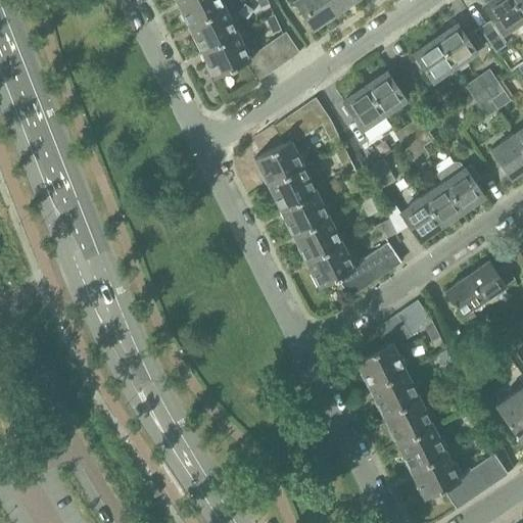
[(231,0),(176,0),(177,0),(189,26),(225,8),(233,4),(231,0)]
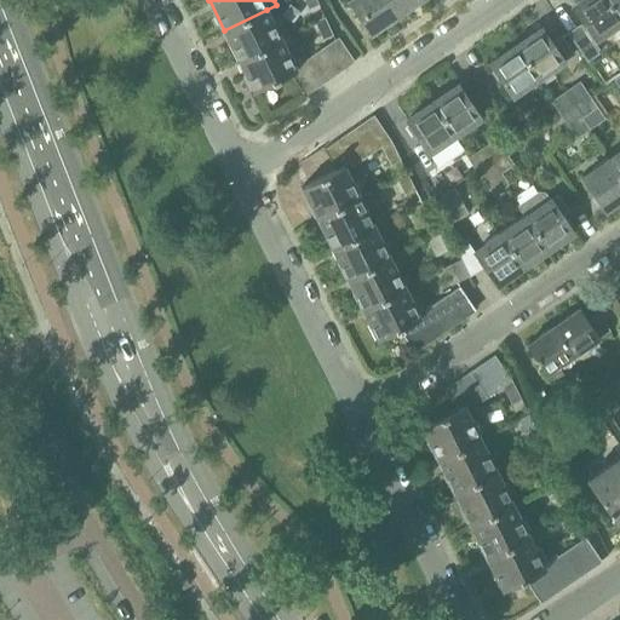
[(320,6),(316,0),(305,0),(310,10),(320,6)]
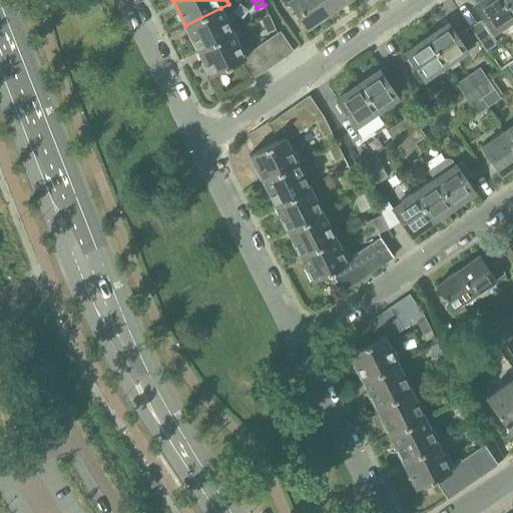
[(329,14),(319,0),(292,0),(290,2),(308,28),(329,14)]
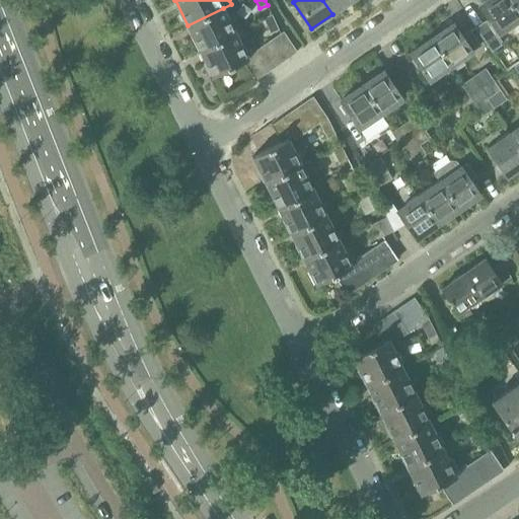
[(322,0),(332,14),(353,0),(322,0)]
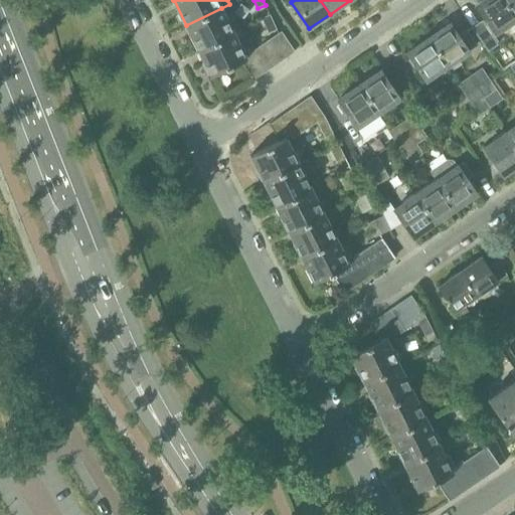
[(491,35),(514,18),(514,17),(503,0),(475,0),(479,5),(476,6),(485,18),(482,21),(491,35)]
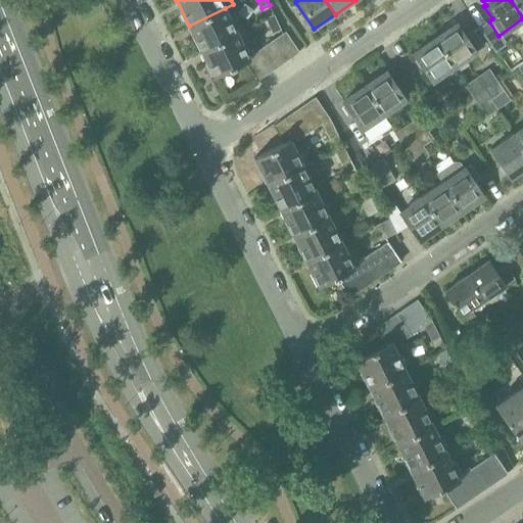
[(522,0),(511,0),(522,17),(522,0)]
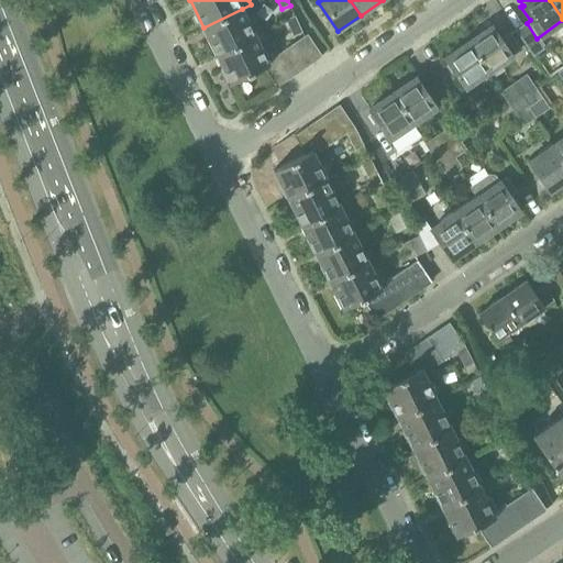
[(203,28),(217,55),(255,36),(242,9),(203,28)]
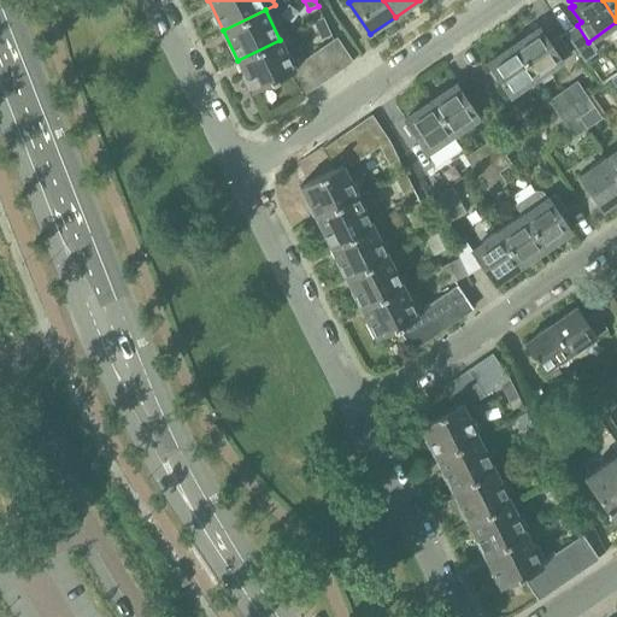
[(331,36),(323,19),(315,23),(322,40),(331,36)]
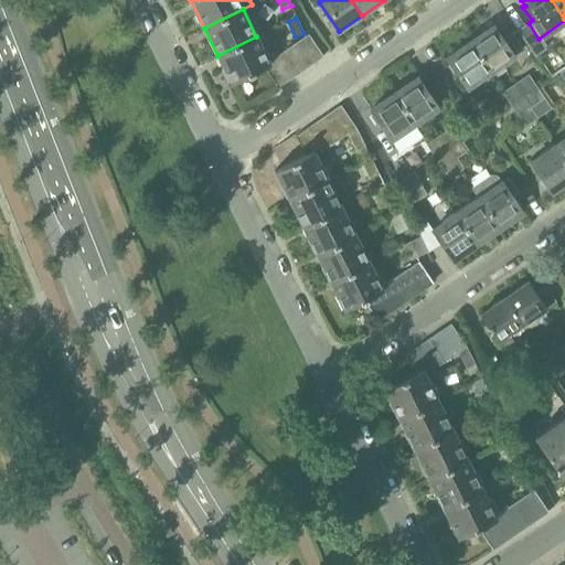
[(546,49),(539,39),(529,23),(516,30),(535,56),(546,49)]
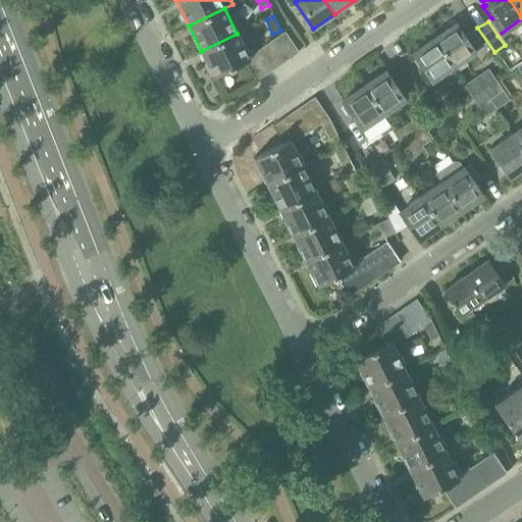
[(456,24),(434,40),(453,66),(483,46),(472,31),(464,36),(456,24)]
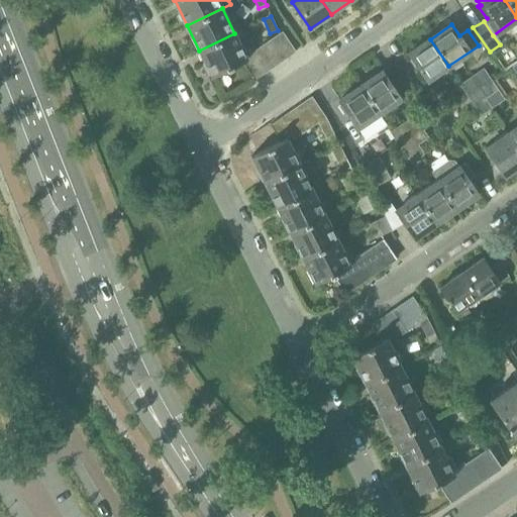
[(286,60),(296,53),(282,32),(272,39),(286,60)]
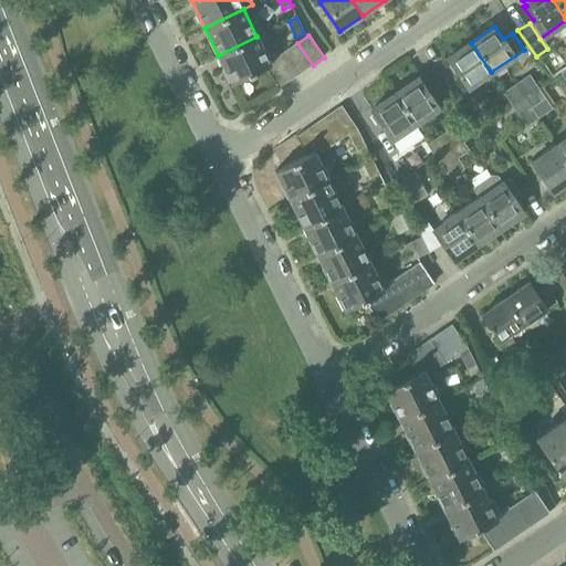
[(270,62),(257,37),(218,55),(232,84),(264,69),(271,65),(270,62)]
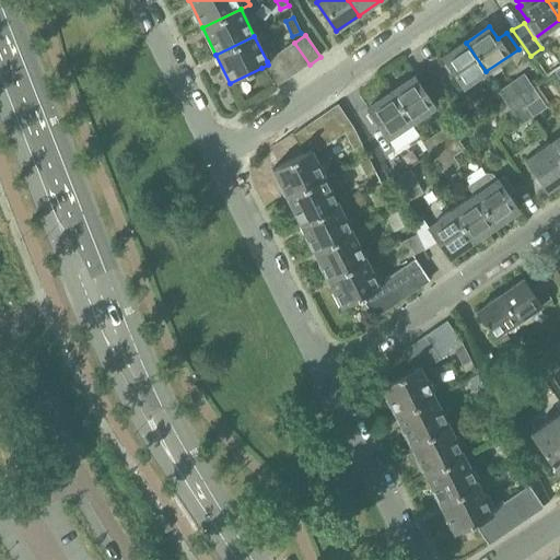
[(282,50),(298,72),(310,65),(294,43),(282,50)]
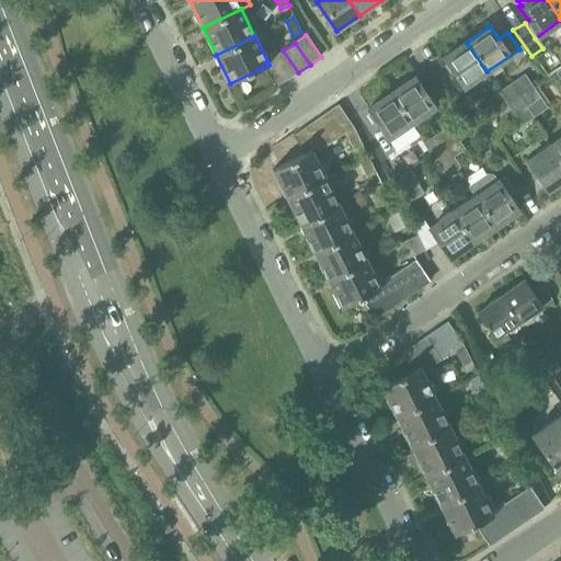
[(487,71),(467,43),(444,58),(464,87),(487,71)]
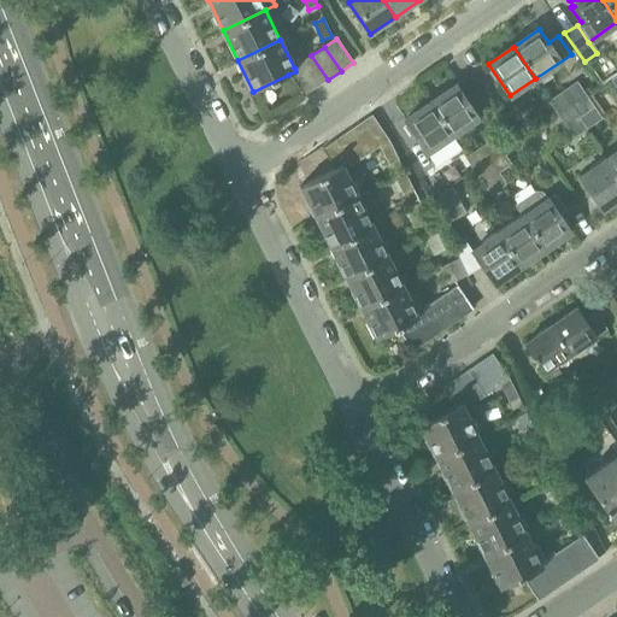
[(328,80),(311,56),(299,64),(316,88),(328,80)]
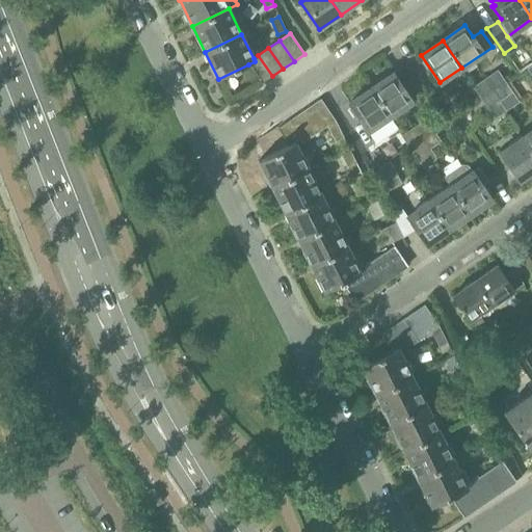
[(255,61),(248,64),(262,83),(272,76),(258,55),(254,58),(255,61)]
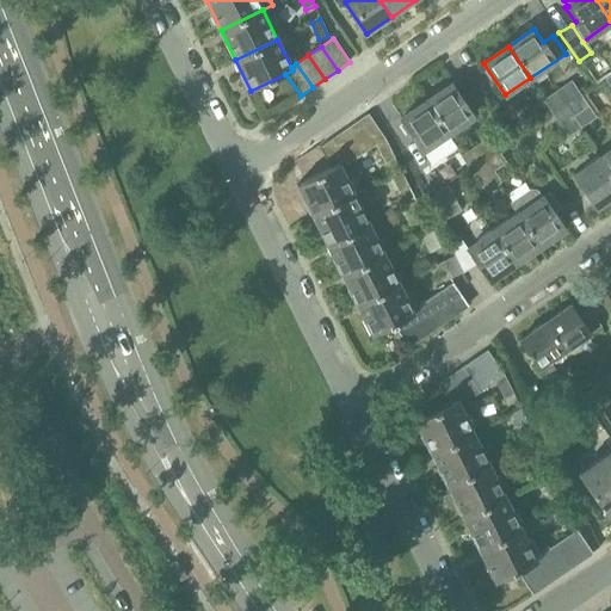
[(572,84),(559,93),(566,103),(578,94),(576,91),(572,84)]
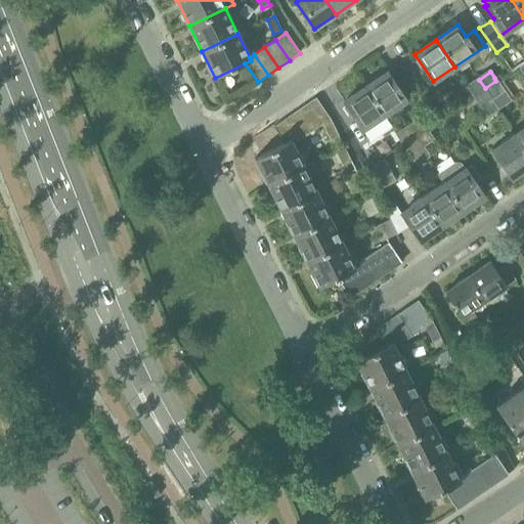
[(365,88),(384,115),(405,100),(388,74),(365,88)]
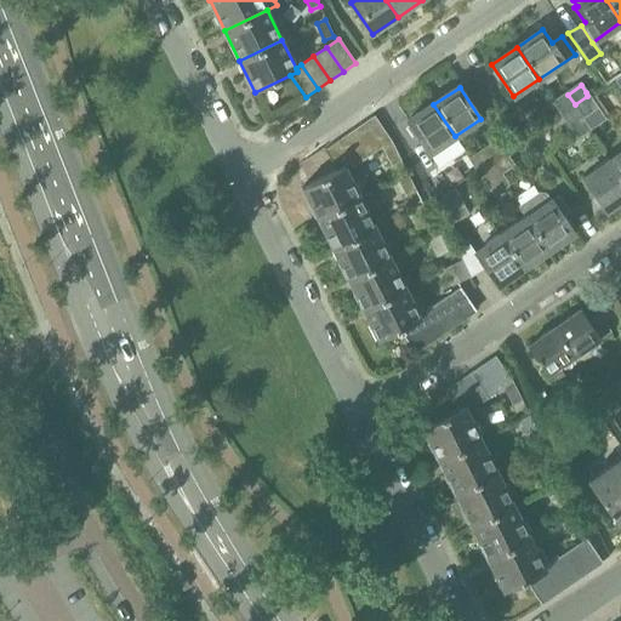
[(563,113),(575,104),(568,95),(556,103),(563,113)]
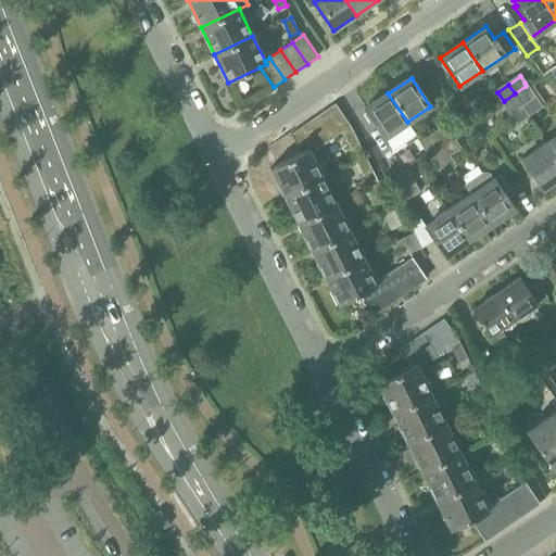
[(504,101),(512,112),(521,104),(533,97),(528,88),(526,86),(515,93),(504,101)]
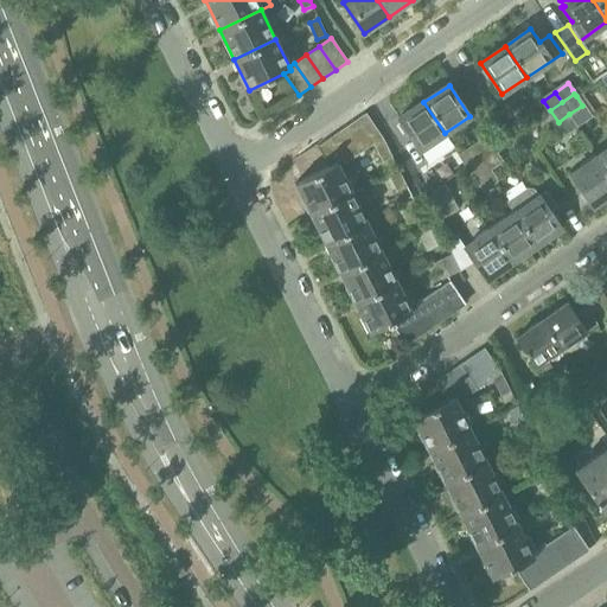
[(445,133),(423,102),(400,119),(420,149),(445,133)]
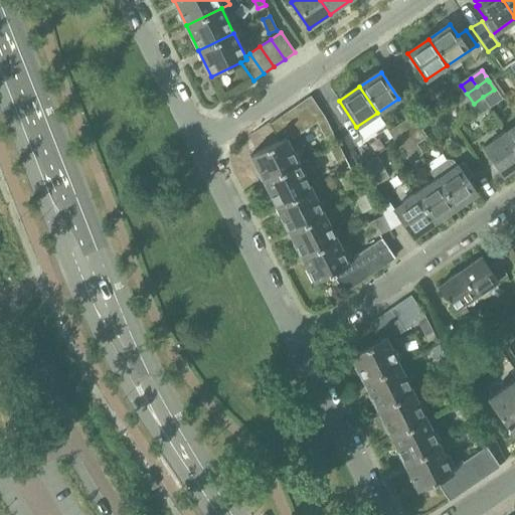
[(494,90),(483,97),(489,107),(501,99),(494,90)]
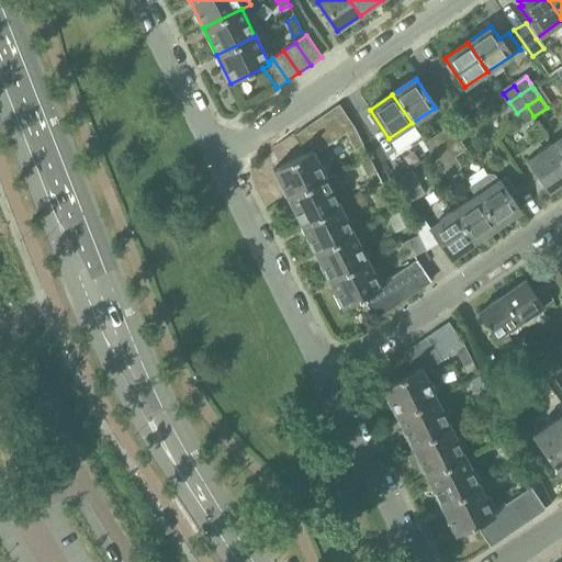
[(327,113),(343,136),(347,133),(355,127),(338,105),(327,113)]
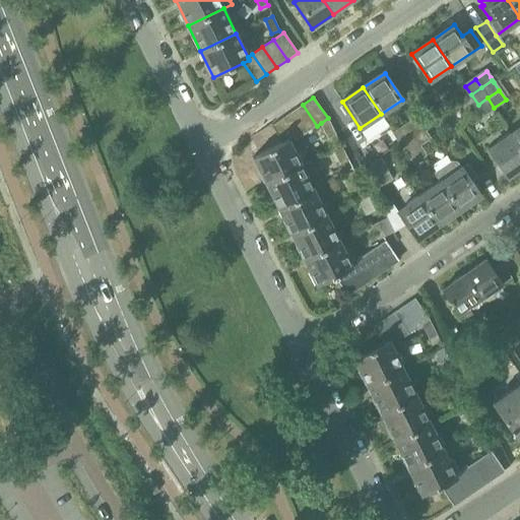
[(494,108),(488,98),(478,105),(484,114),(494,108)]
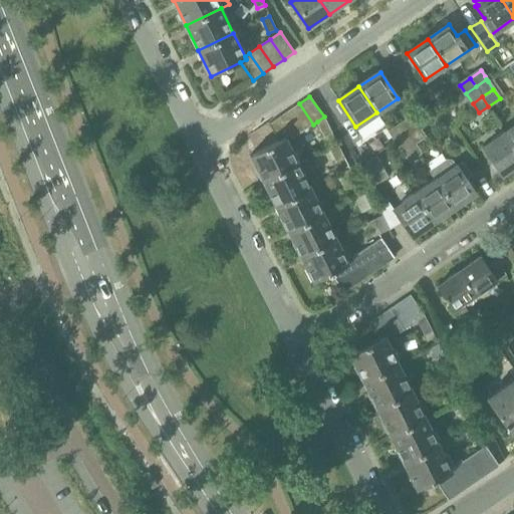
[(313,124),(299,103),(289,110),(303,132),(313,124)]
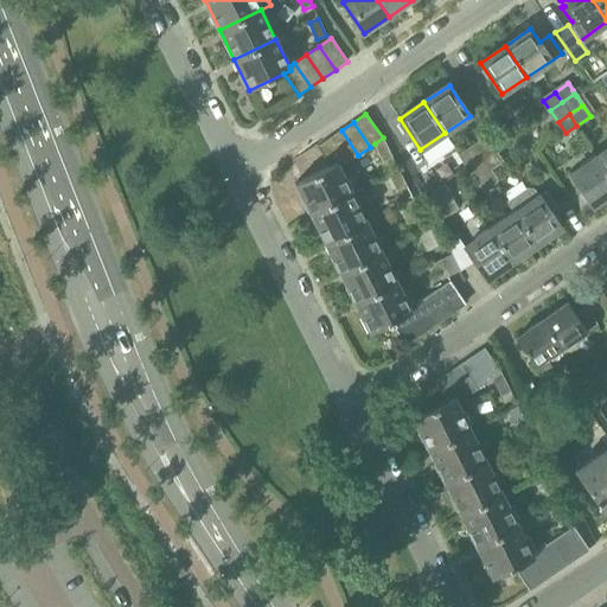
[(344,160),(345,164),(358,155),(342,131),(328,139),(344,160)]
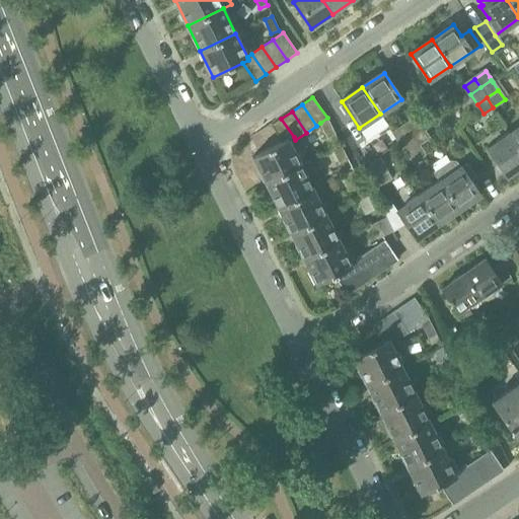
[(412,136),(422,129),(431,123),(425,113),(405,126),(412,136)]
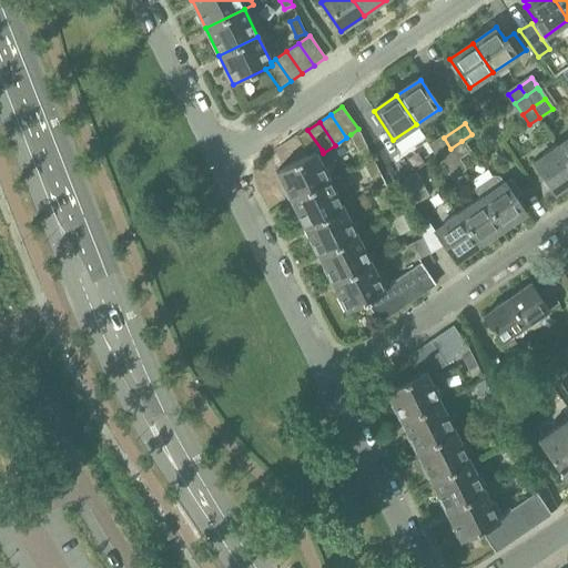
[(367,148),(358,129),(351,134),(358,152),(367,148)]
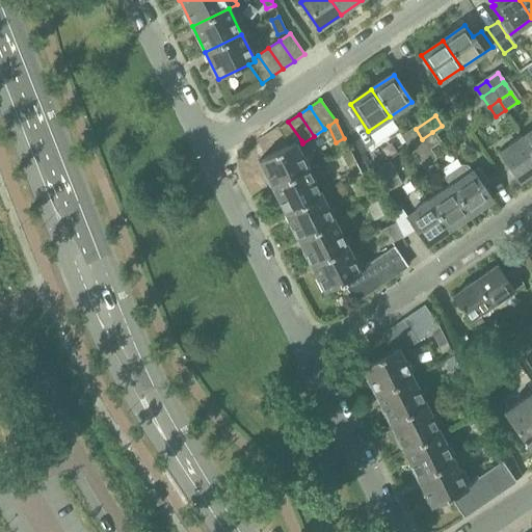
[(288,122),(277,129),(289,147),(296,143),(301,140),(288,122)]
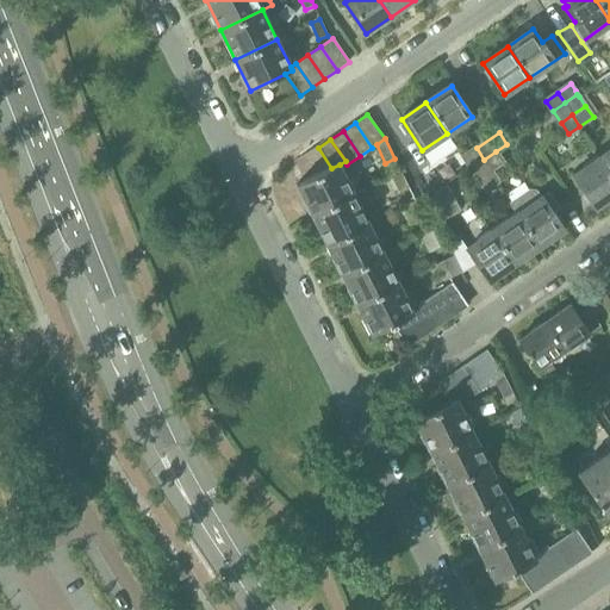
[(506,144),(496,151),(484,160),(472,168),(479,179),(491,170),(498,181),(496,184),(496,186),(500,182),(493,172),(506,163),(505,161),(514,155),(506,144)]
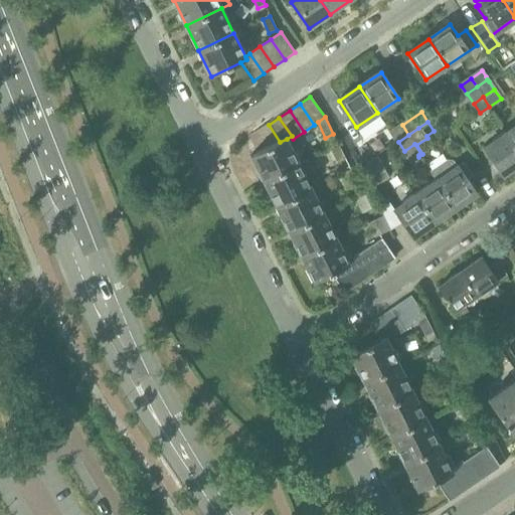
[(391,133),(398,142),(408,135),(402,125),(391,133)]
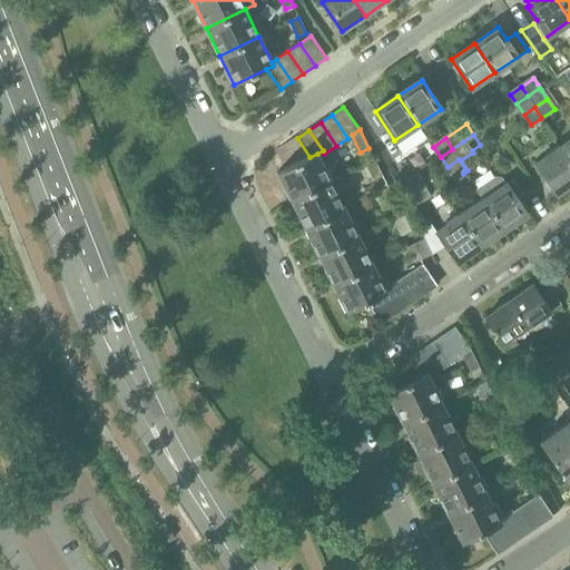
[(569,140),(559,149),(569,165),(569,140)]
